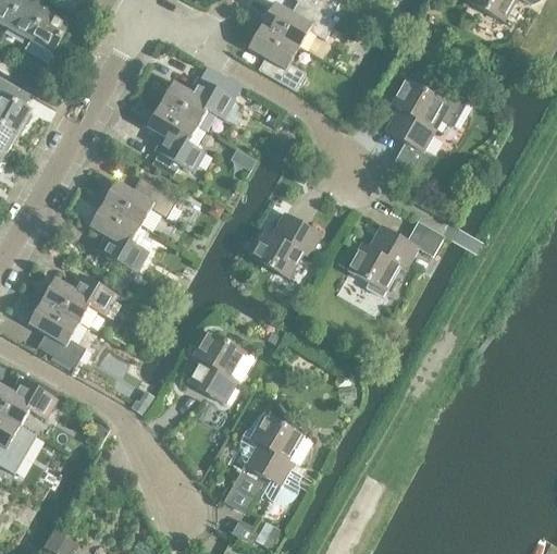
[(0,0),(0,21),(7,25),(20,0),(0,0)]
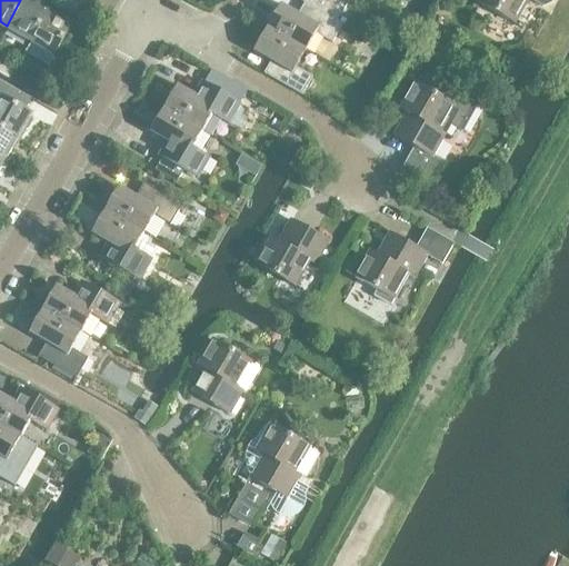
[(20,0),(7,26),(29,39),(47,8),(33,0),(20,0)]
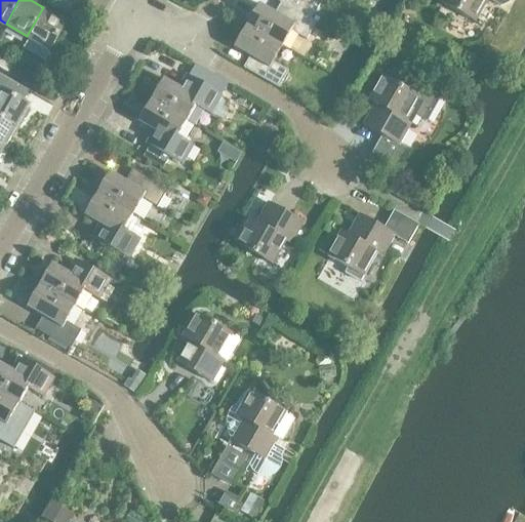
[(246,24),(282,44),(291,29),(307,37),(316,19),(311,16),(311,17),(283,0),(280,0),(275,10),(258,1),(246,24)]
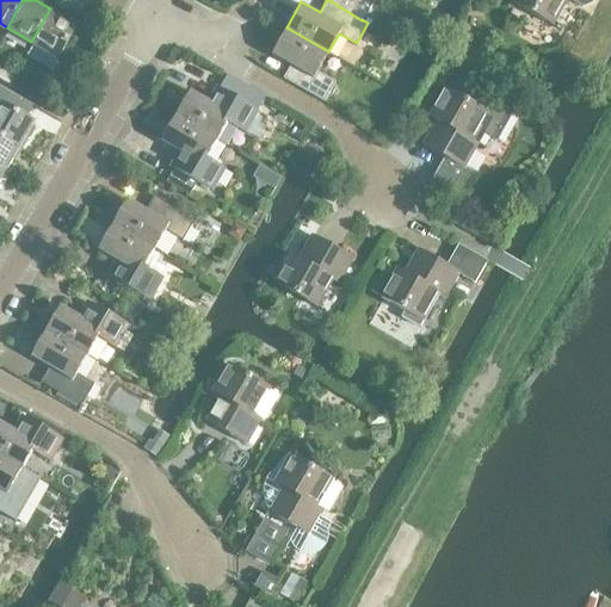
[(326,0),(329,0),(362,20),(362,19),(374,0),(326,0)]
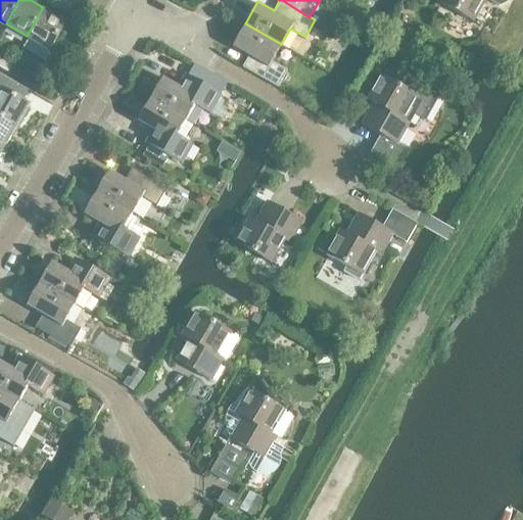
[(440,0),(474,19),(484,0),(492,0),(497,3),(506,0),(440,0)]
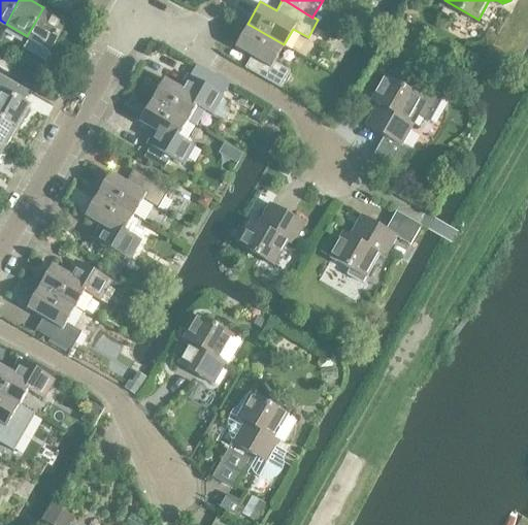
[(44,59),(66,21),(43,7),(27,36),(28,36),(22,45),(44,59)]
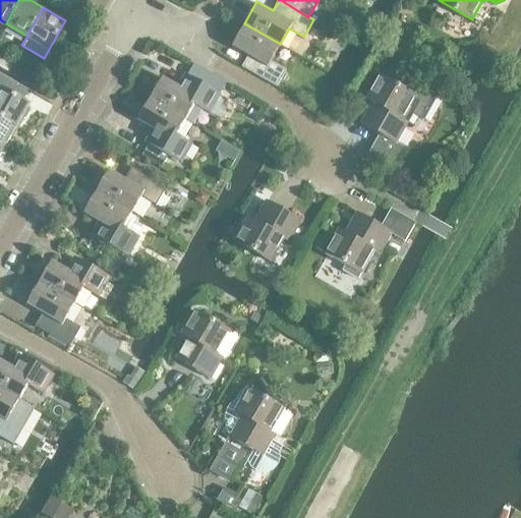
[(280,44),(244,23),(232,45),(247,54),(241,64),(276,84),(286,68),(271,59),(280,44)]
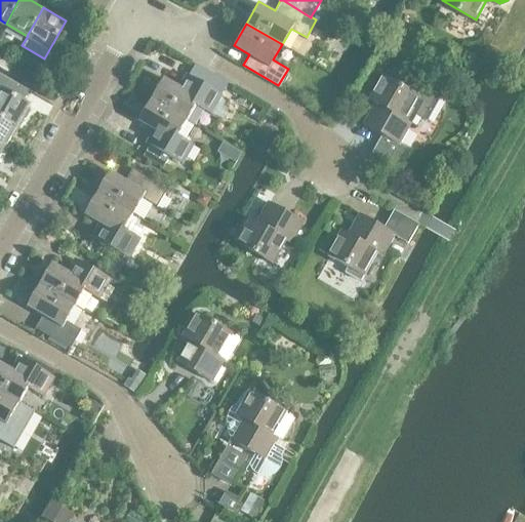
[(11,62),(0,54),(0,66),(7,70),(11,62)]
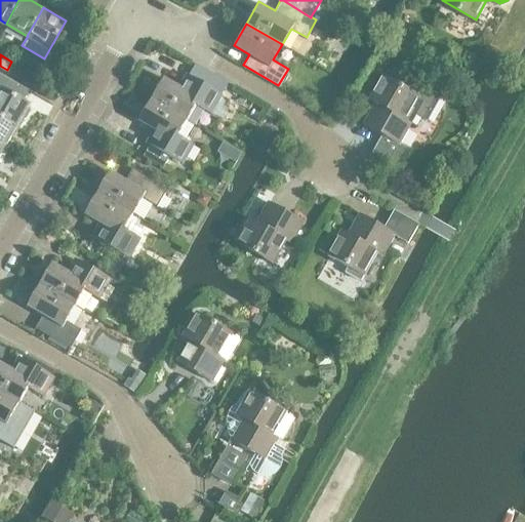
[(14,58),(11,62),(7,70),(30,83),(36,71),(14,58)]
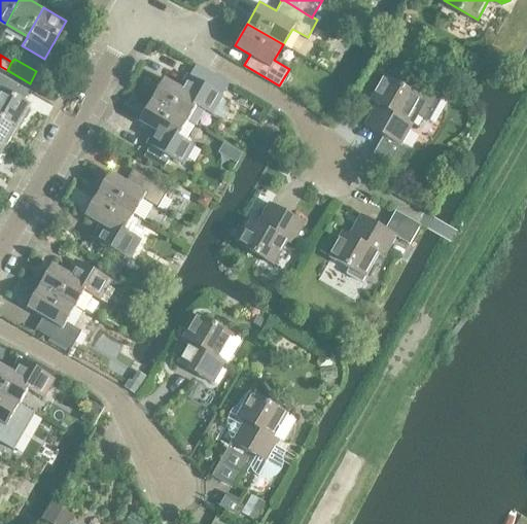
[(0,72),(0,116),(16,127),(22,116),(24,117),(27,116),(31,110),(30,107),(28,106),(29,104),(22,100),(28,89),(0,72)]
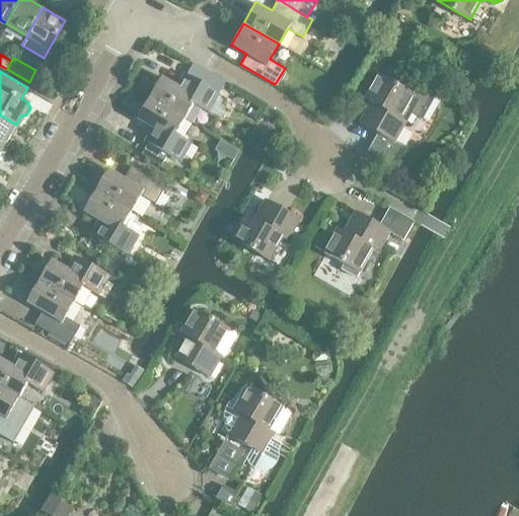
[(149,96),(184,117),(194,101),(209,111),(219,91),(184,72),(177,83),(161,75),(149,96)]
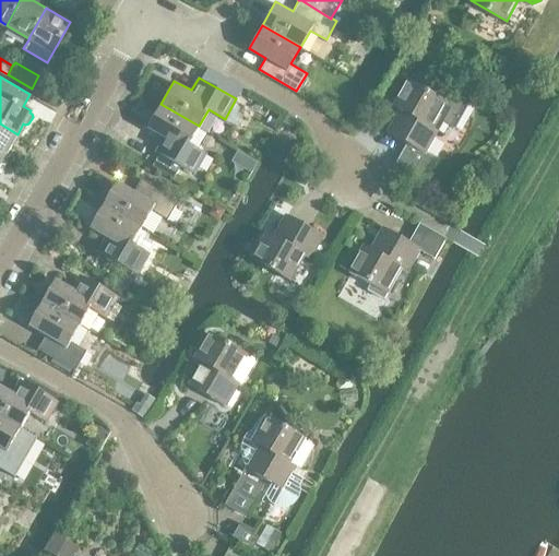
[(424,151),(437,128),(442,120),(453,127),(465,105),(448,95),(444,99),(407,79),(392,105),(400,108),(387,130),(407,142),(394,165),(418,179),(431,155),(424,151)]
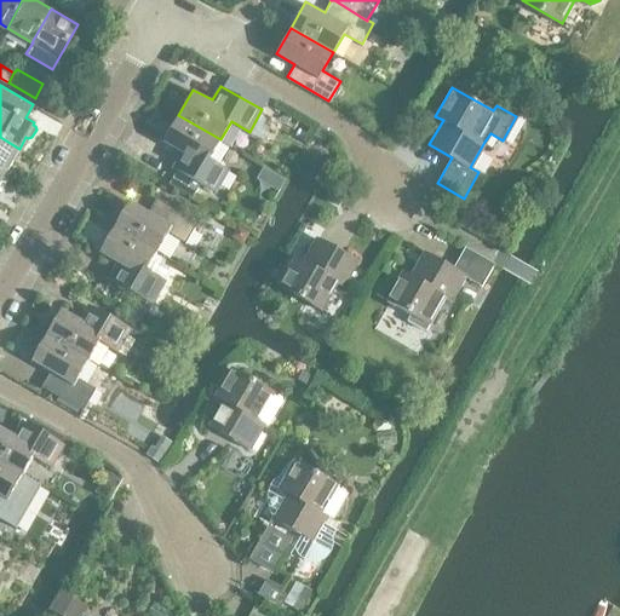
[(220,139),(178,115),(164,140),(182,151),(173,166),(216,190),(228,168),(210,159),(220,139)]
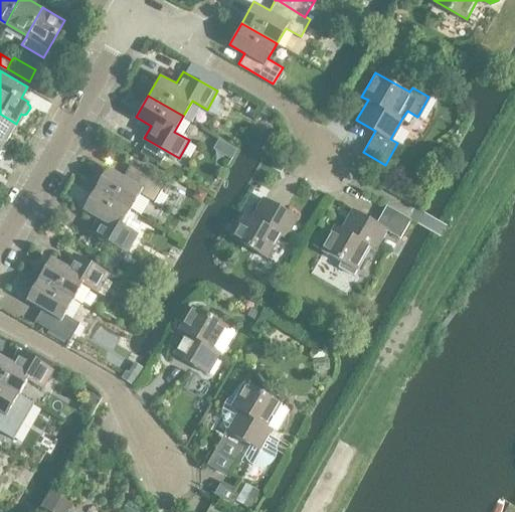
[(0,142),(4,144),(16,124),(0,114),(0,142)]
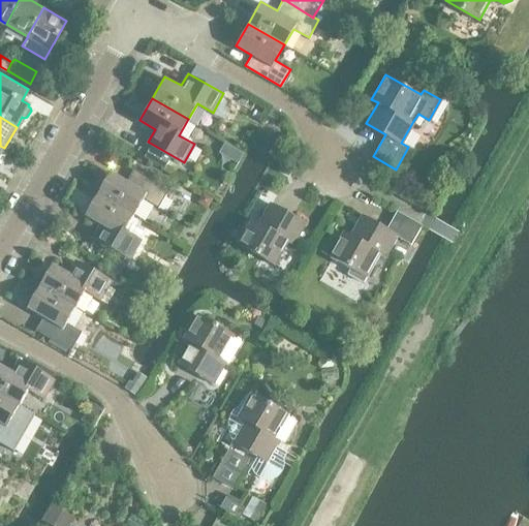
[(285,171),(289,169),(291,165),(290,161),(286,159),(283,160),(280,164),(281,168),(285,171)]
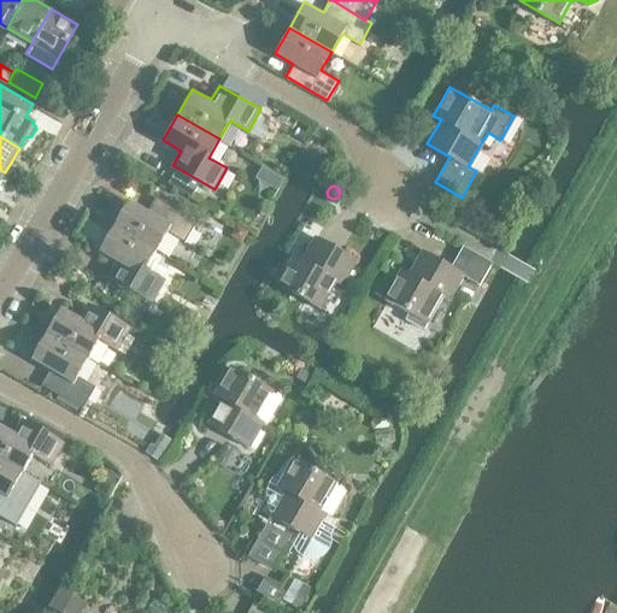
[(113,227),(156,251),(168,230),(184,241),(198,219),(156,195),(147,208),(129,199),(113,227)]
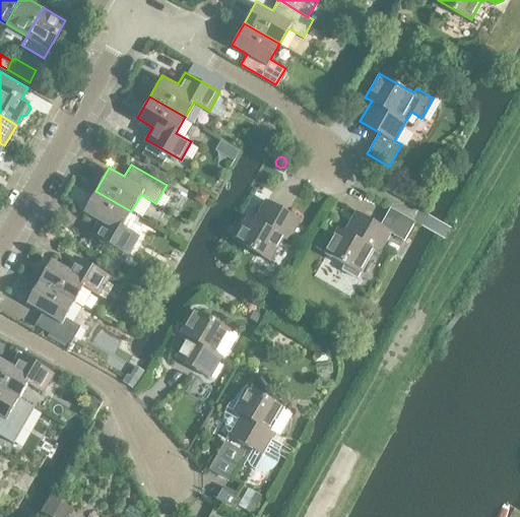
[(131,211),(95,191),(83,211),(99,220),(92,233),(127,252),(137,234),(123,225),(131,211)]
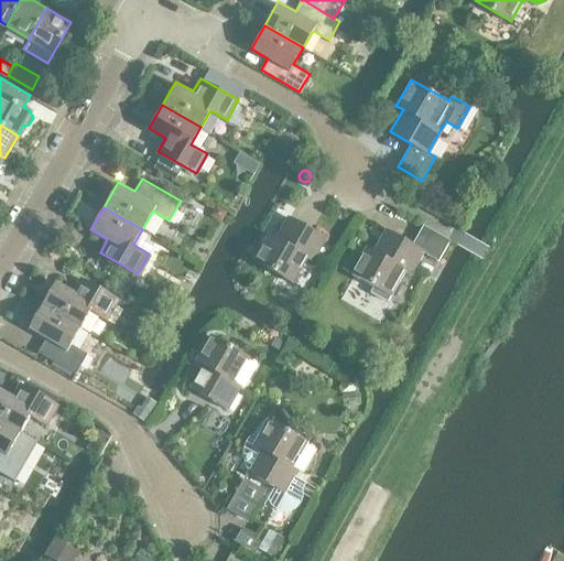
[(313,259),(326,236),(289,215),(275,237),(269,233),(253,259),(292,281),(307,256),(313,259)]
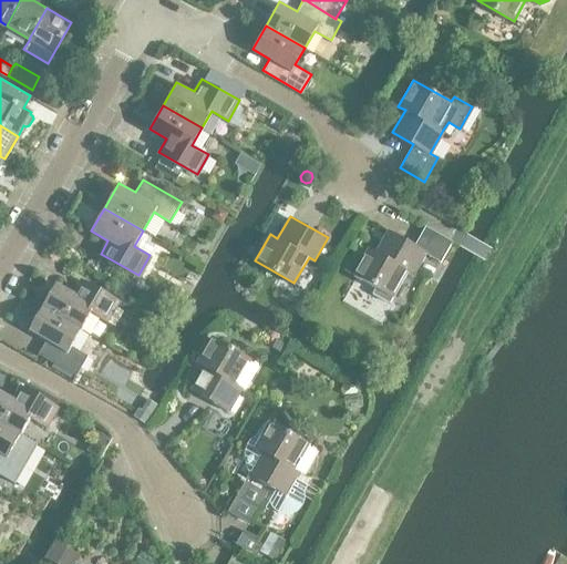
[(353,274),(375,286),(372,293),(389,301),(406,270),(412,274),(425,253),(441,260),(452,239),(425,225),(414,244),(389,229),(375,250),(369,247),(353,274)]
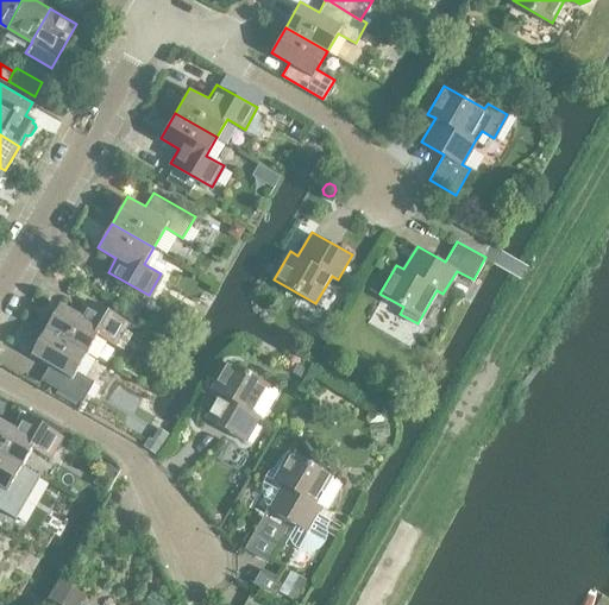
[(45,329),(87,353),(98,334),(115,344),(129,322),(87,298),(79,313),(61,302),(45,329)]
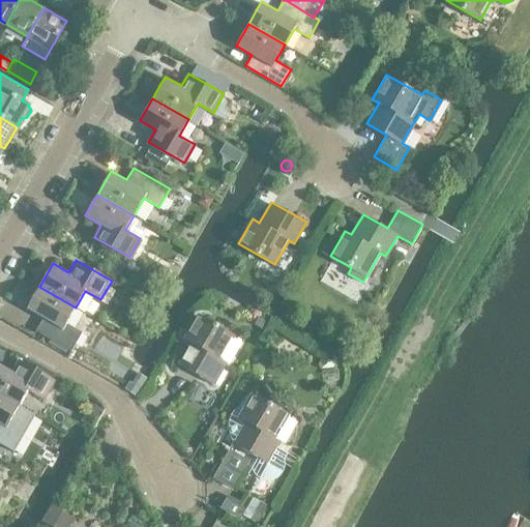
[(76,308),(39,287),(27,308),(42,317),(36,329),(71,350),(82,331),(66,322),(76,308)]
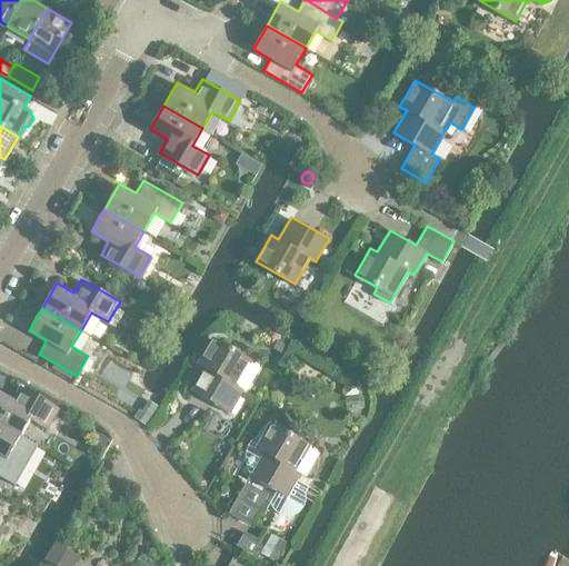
[(191,389),(229,411),(242,387),(237,384),(251,359),(212,337),(198,364),(205,367),(191,389)]
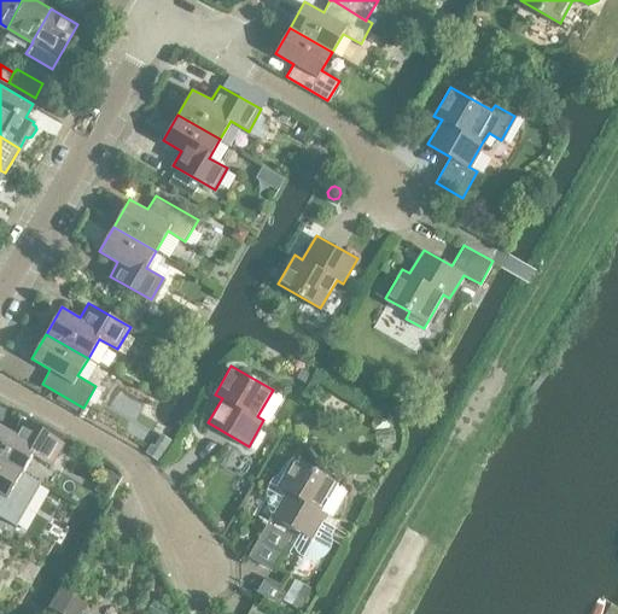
[(0,458),(22,472),(34,452),(51,463),(64,442),(22,417),(13,432),(0,424),(0,458)]
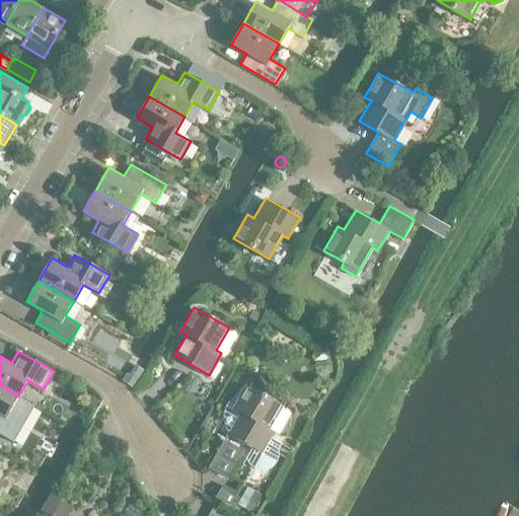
[(137,378),(127,372),(123,379),(132,385),(137,378)]
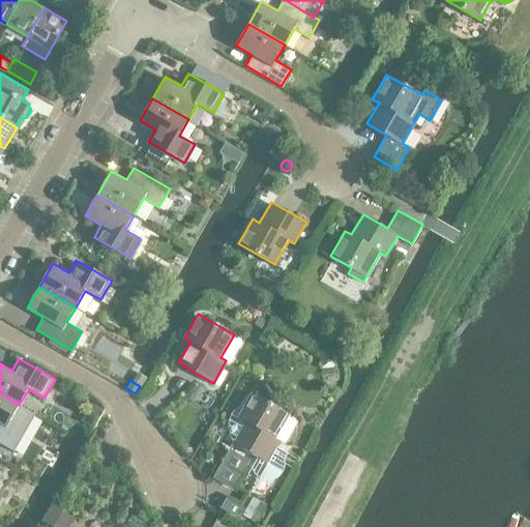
[(280,473),(283,469),(284,466),(285,462),(284,458),(288,451),(276,445),(281,440),(274,437),(289,413),(253,392),(249,391),(244,396),(241,400),(239,403),(236,406),(233,409),(231,412),(231,413),(238,417),(245,421),(235,439),(234,439),(232,442),(257,456),(252,466),(253,469),(256,473),(259,476),(264,478),(268,478),(272,478),(276,476),(280,473)]
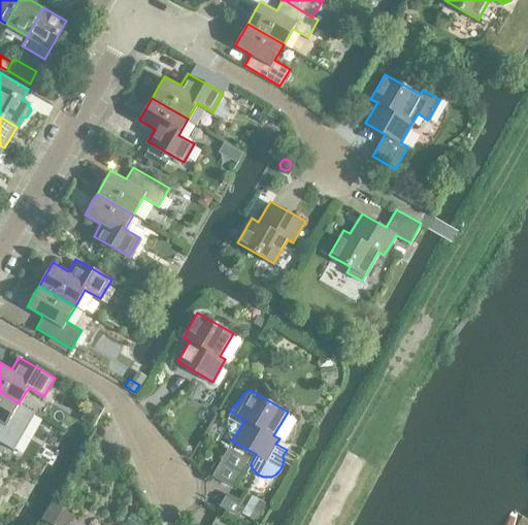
[(19,403),(0,392),(0,437),(14,447),(26,428),(10,419),(19,403)]
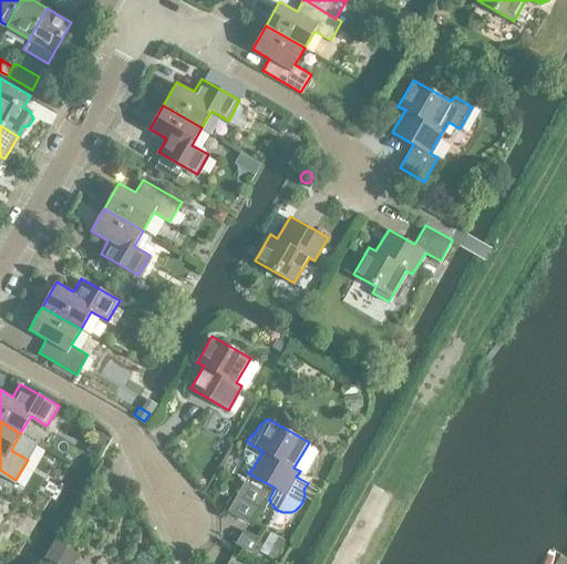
[(229,510),(253,520),(266,486),(243,477),(229,510)]
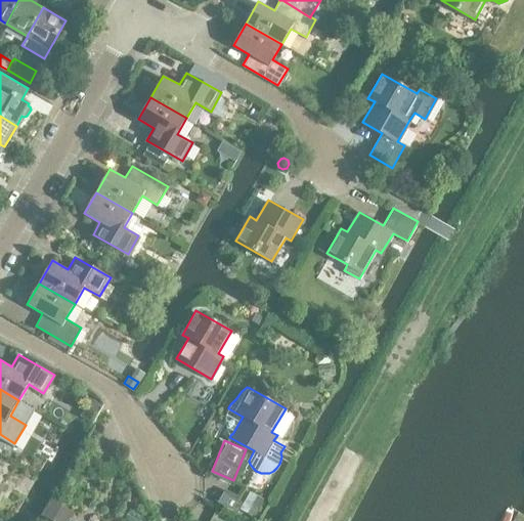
[(264,497),(250,489),(239,508),(255,516),(264,497)]
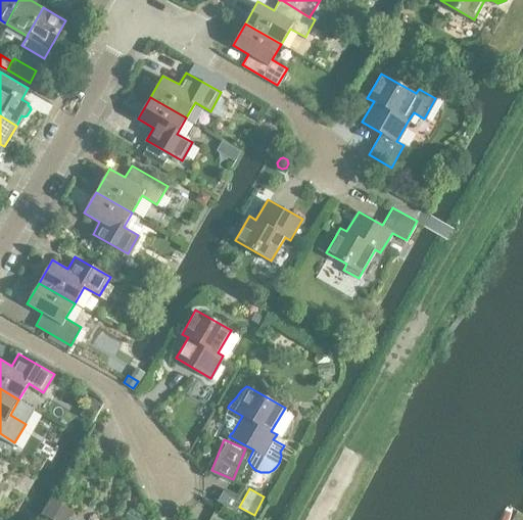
[(50,497),(41,513),(53,519),(66,519),(74,510),(50,497)]
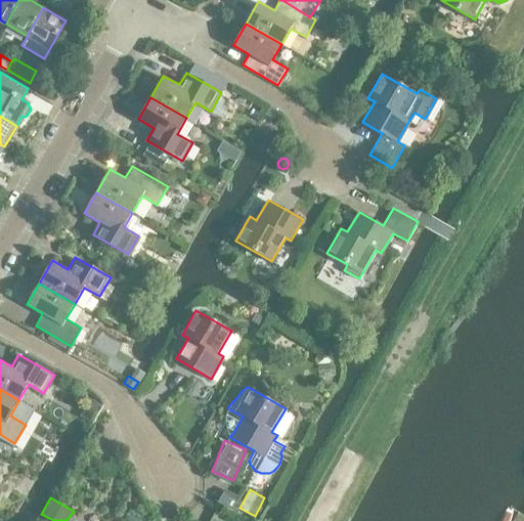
[(237,520),(216,509),(209,520),(237,520)]
